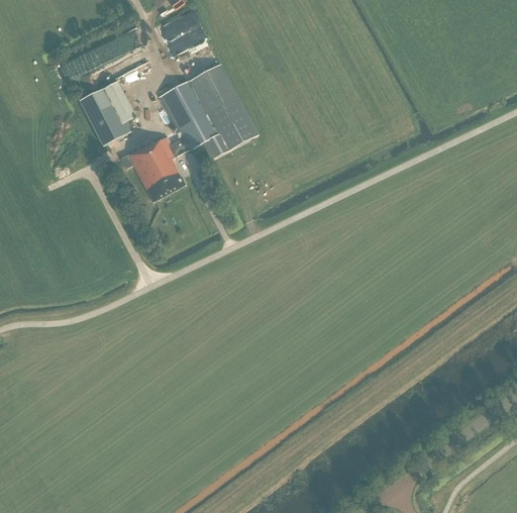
[(191,19),(164,33),(167,39),(194,25),(191,19)]
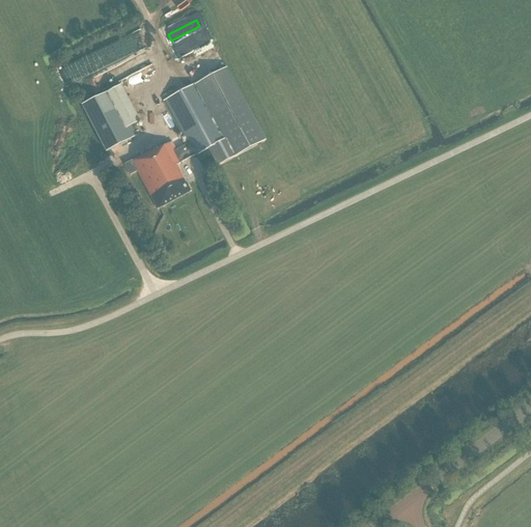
[(176,50),(189,44),(187,37),(171,44),(174,53),(177,51),(176,50)]
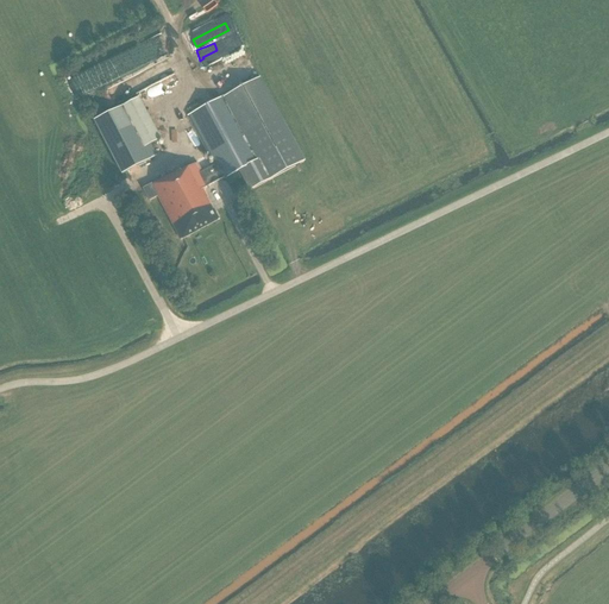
[(149,45),(88,69),(94,85),(123,74),(123,75),(149,65),(145,57),(152,54),(149,45)]
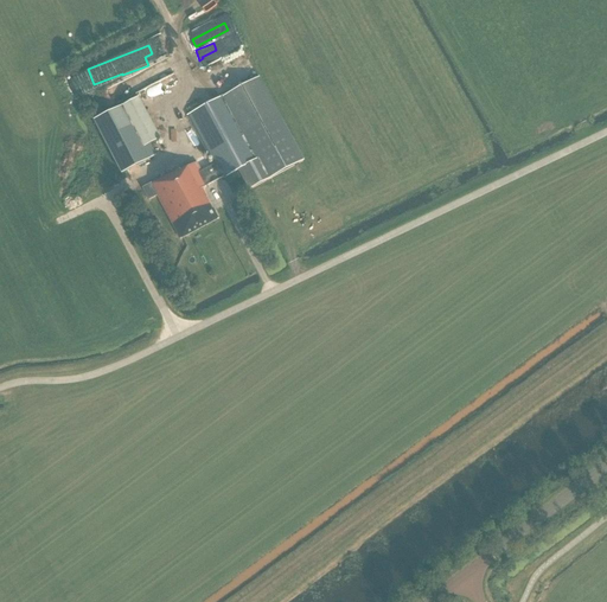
[(209,75),(242,53),(237,46),(205,69),(209,75)]
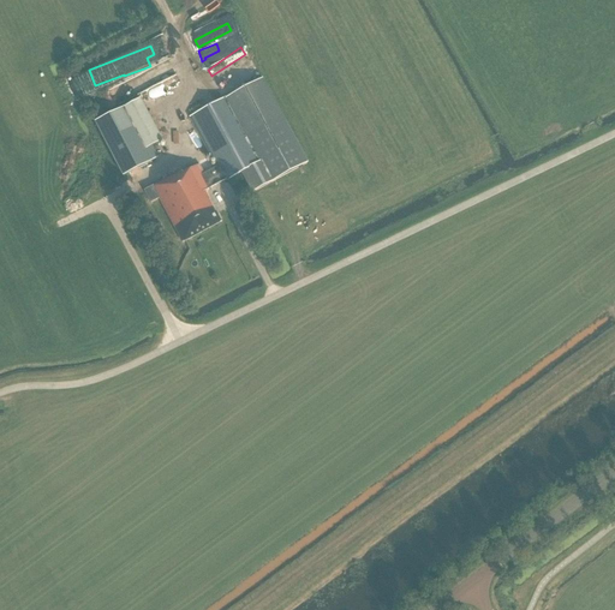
[(181,166),(144,186),(150,198),(159,195),(183,239),(221,217),(215,207),(214,207),(209,196),(206,187),(209,185),(226,175),(242,167),(254,189),(308,159),(261,73),(191,112),(219,161),(202,171),(196,161),(183,168),(181,166)]
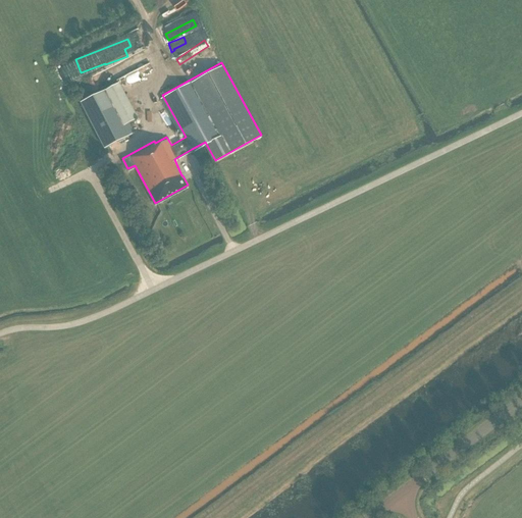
[(128,71),(132,78),(141,73),(139,68),(128,71)]
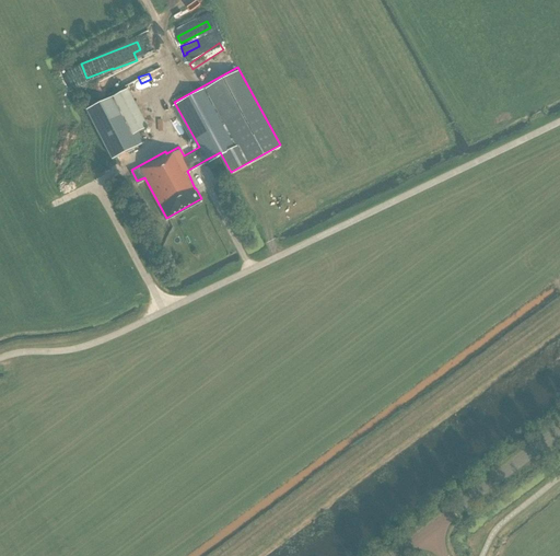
[(127,87),(86,107),(96,127),(121,114),(132,134),(132,132),(148,125),(127,87)]
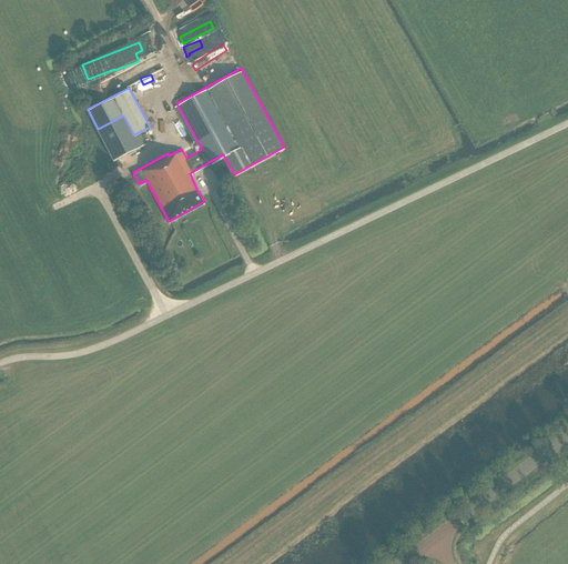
[(123,116),(98,129),(113,159),(140,145),(134,134),(134,136),(123,116)]
